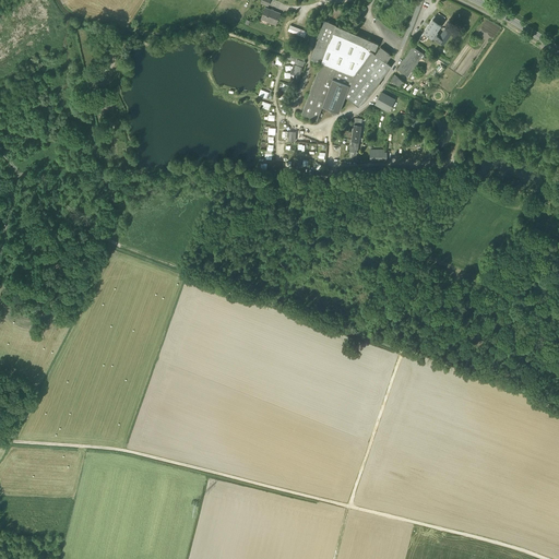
[(261,19),(276,25),(281,14),(265,8),(261,19)]
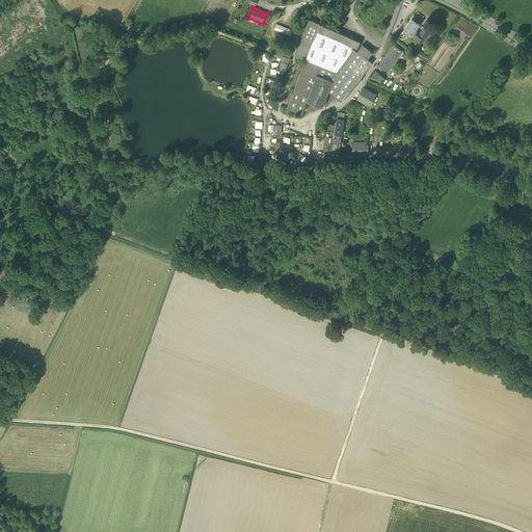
[(411,19),(403,30),(400,34),(400,37),(402,38),(404,37),(404,36),(405,37),(407,34),(409,36),(410,34),(416,38),(418,35),(415,33),(417,30),(415,29),(419,24),(418,23),(420,20),(415,17),(413,19),(411,19)]
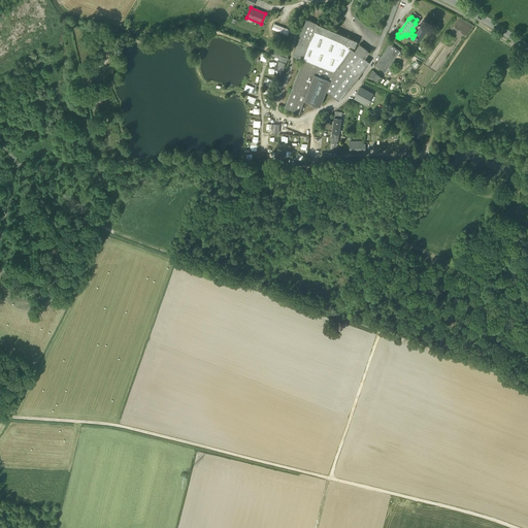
[(355,47),(358,41),(306,20),(299,36),(304,37),(311,40),(305,56),(303,60),(285,107),(300,113),(304,100),(320,106),(326,91),(339,100),(344,96),(369,62),(365,59),(370,52),(360,44),(355,51),(343,42),(355,47)]
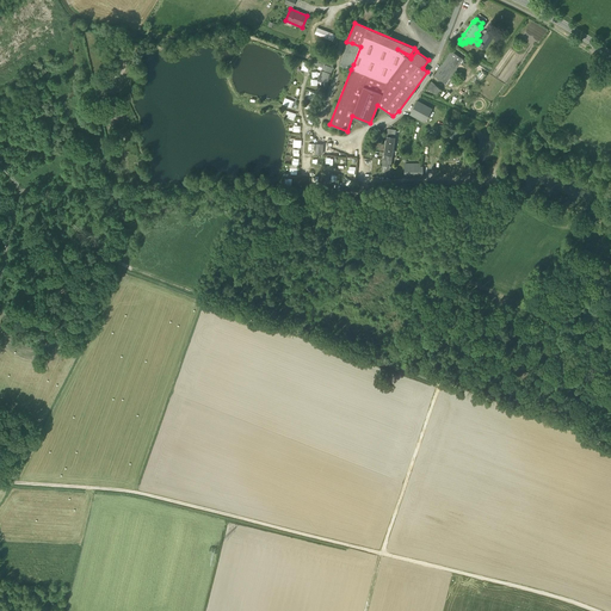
[(477,44),(485,49),(493,36),(487,31),(480,41),(477,44)]
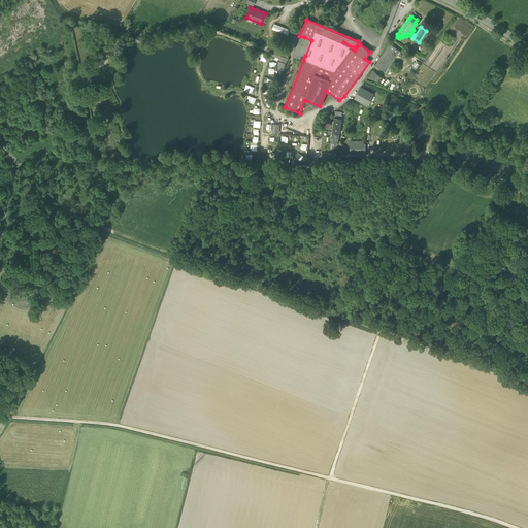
[(305,56),(311,40),(304,37),(298,54),(305,56)]
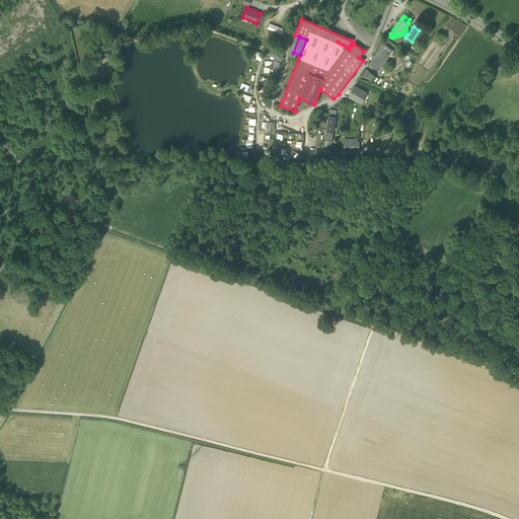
[(369,64),(378,71),(393,51),(383,44),(369,64)]
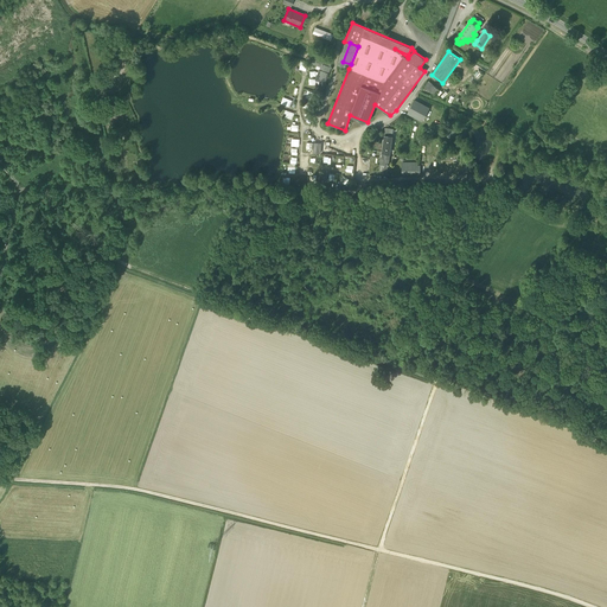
[(475,64),(486,71),(489,68),(478,61),(475,64)]
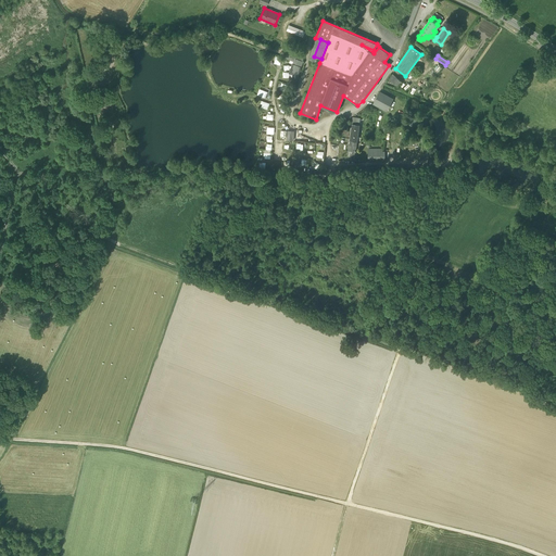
[(294,59),(293,62),(293,64),(290,73),(297,75),(298,72),(297,72),(299,66),(301,67),(303,61),(294,59)]
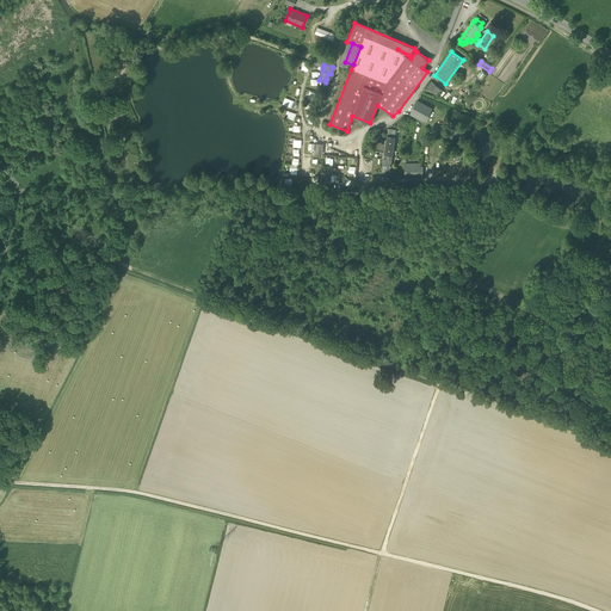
[(319,80),(322,71),(321,71),(318,80),(327,84),(331,74),(328,73),(326,79),(327,79),(326,82),(319,80)]
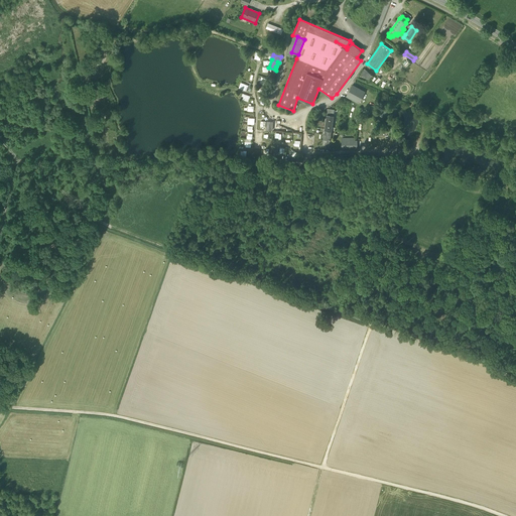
[(373,76),(368,72),(365,77),(369,80),(373,76)]
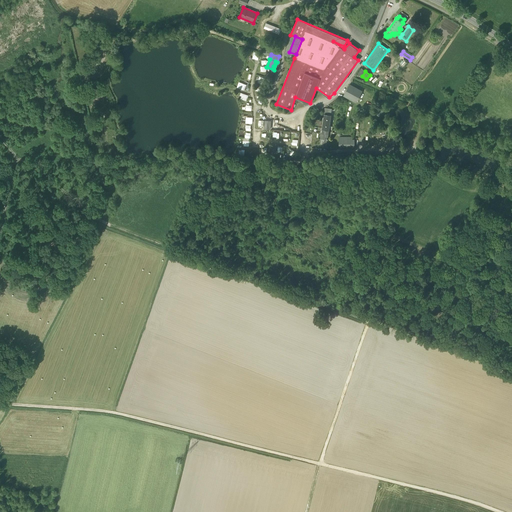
[(236,87),(244,90),(246,84),(238,81),(236,87)]
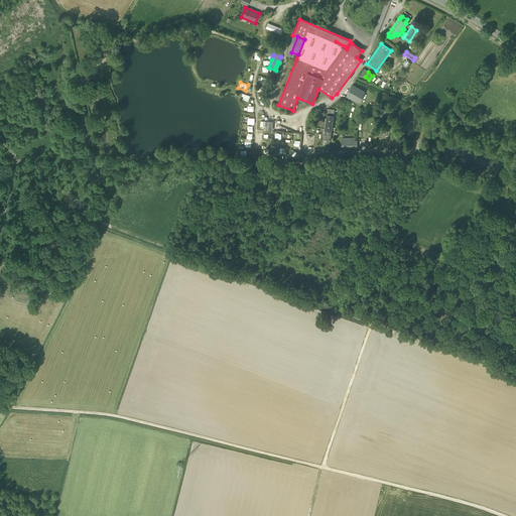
[(347,96),(359,103),(365,92),(353,86),(347,96)]
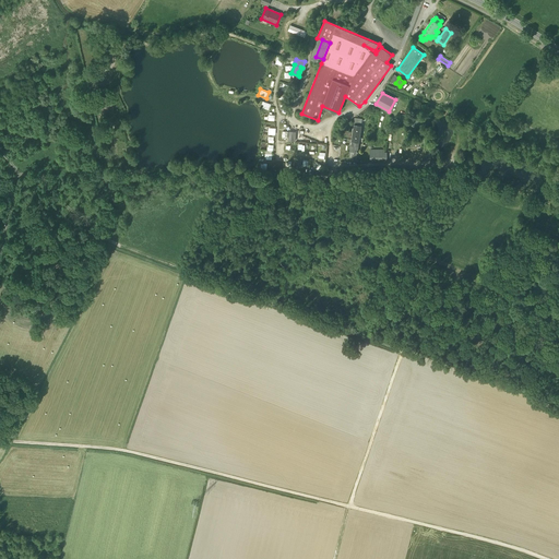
[(263,100),(261,107),(269,110),(271,104),(263,100)]
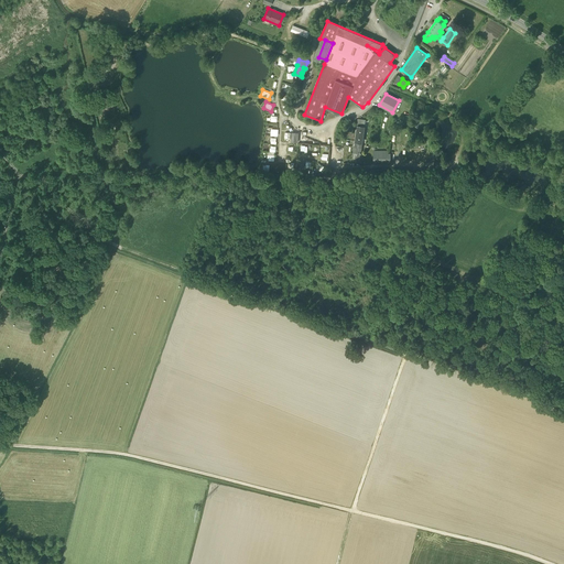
[(357,125),(355,142),(361,143),(364,126),(357,125)]
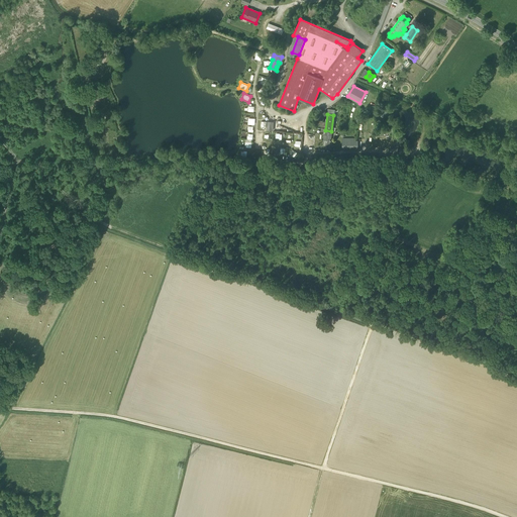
[(355,138),(342,138),(342,141),(342,148),(357,148),(357,145),(356,145),(355,143),(355,141),(355,138)]
